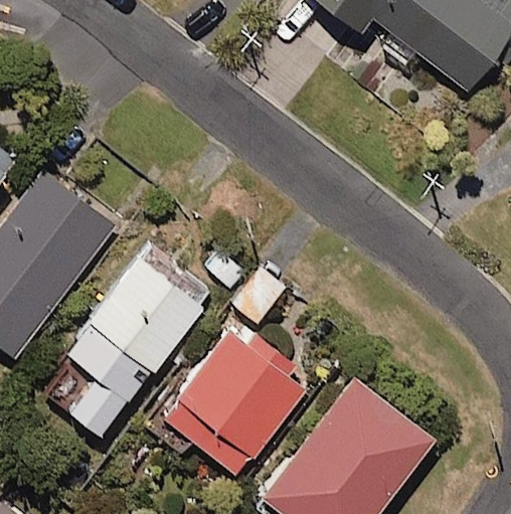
[(319,0),(363,32),(372,19),(389,32),(377,47),(407,69),(418,54),(471,93),(510,38),(510,23),(479,0),(319,0)]
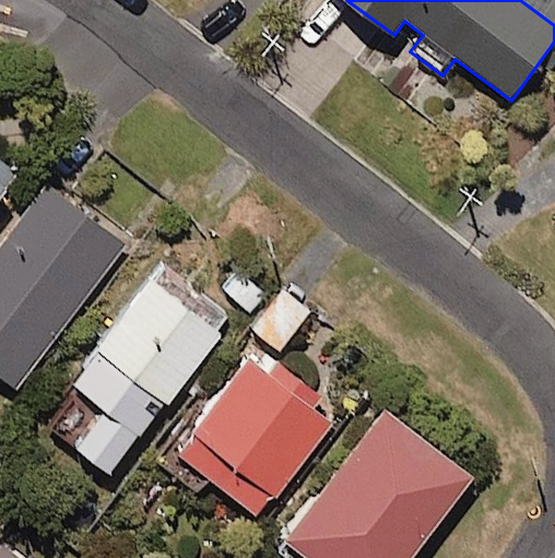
[(0,199),(24,170),(0,151),(0,199)]
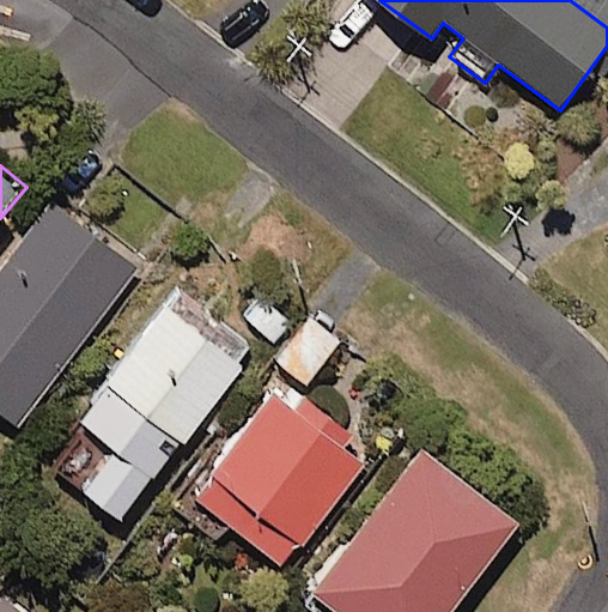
[(139,270),(55,206),(0,277),(0,412),(19,426),(139,270)]
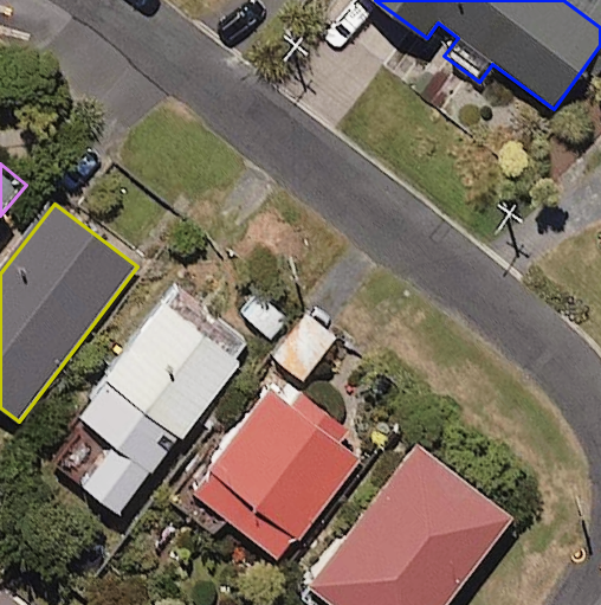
[(251,347),(173,290),(81,418),(49,462),(121,514),(179,435),(185,439),(251,347)]
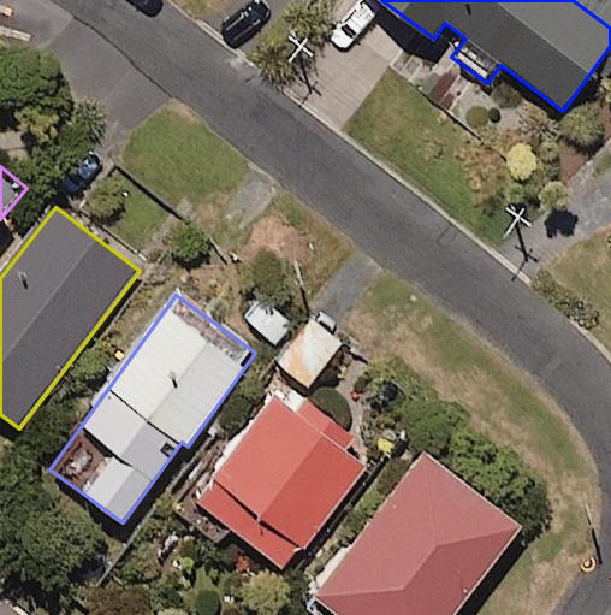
[(340,342),(308,318),(274,364),(307,388),(340,342)]
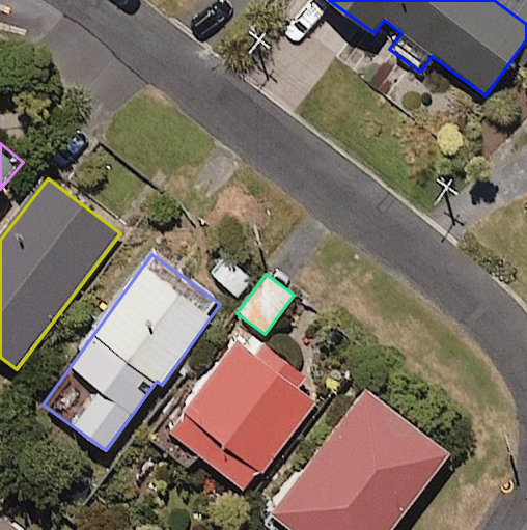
[(245,491),(315,400),(297,386),(305,375),(261,341),(253,352),(240,341),(158,445),(189,470),(200,455),(245,491)]
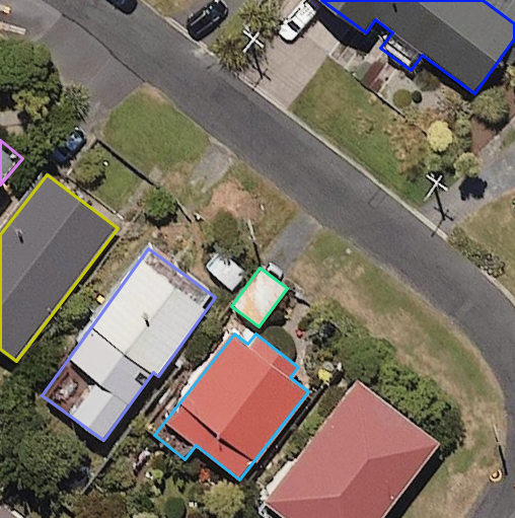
[(383,517),(439,443),(358,382),(267,506),(283,517),(383,517)]
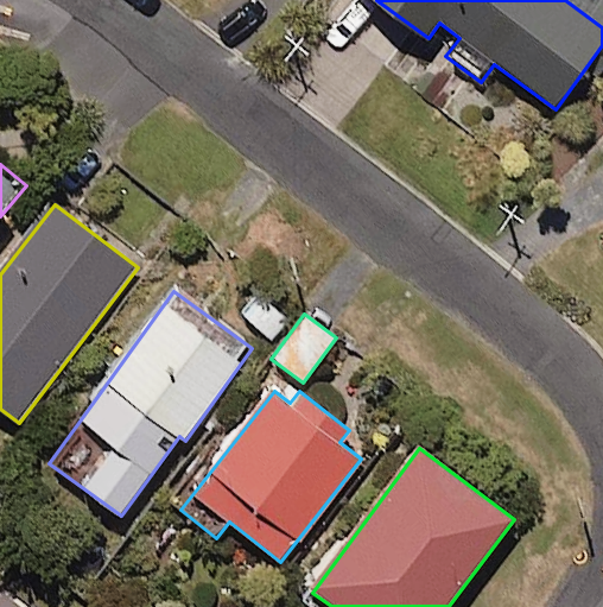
All buildings are outlined.
